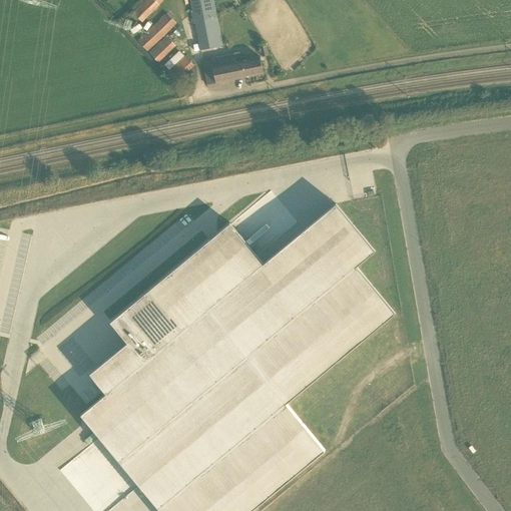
[(140,24),(164,0),(143,0),(130,13),(140,24)]
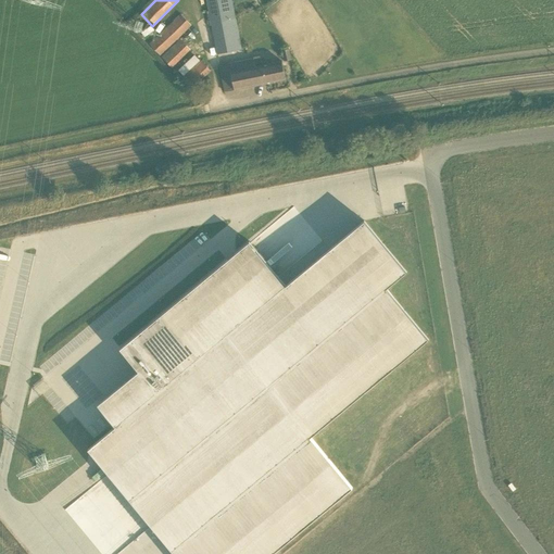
[(204,0),(215,55),(239,51),(229,0),(204,0)]
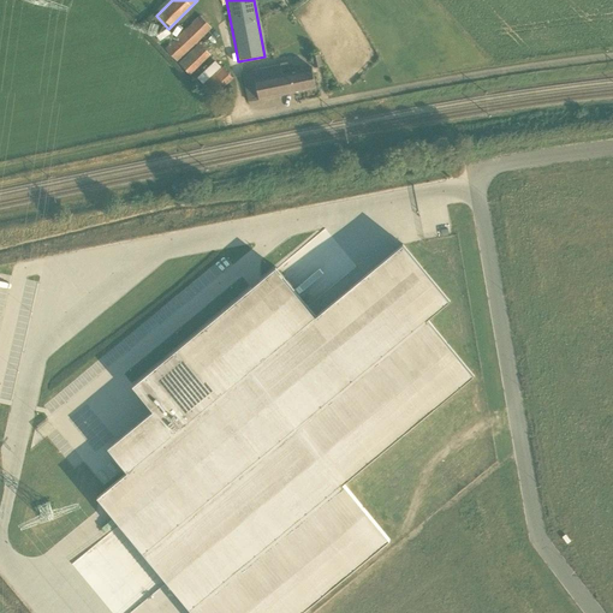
[(176,63),(209,30),(197,17),(164,51),(176,63)]
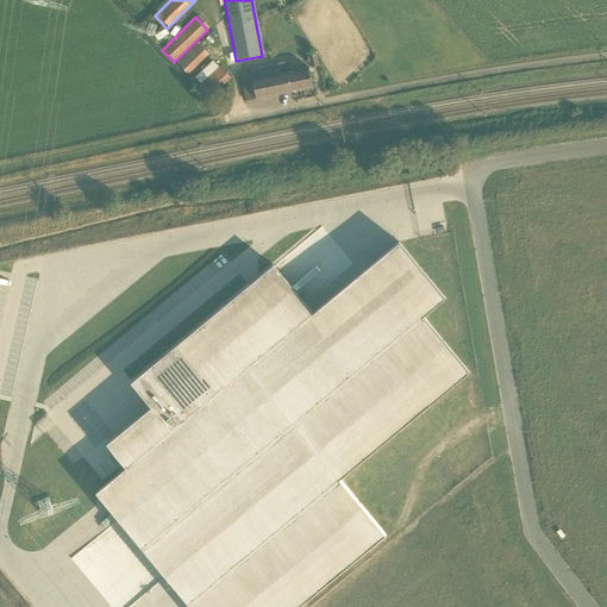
[(186,75),(206,56),(195,45),(175,64),(186,75)]
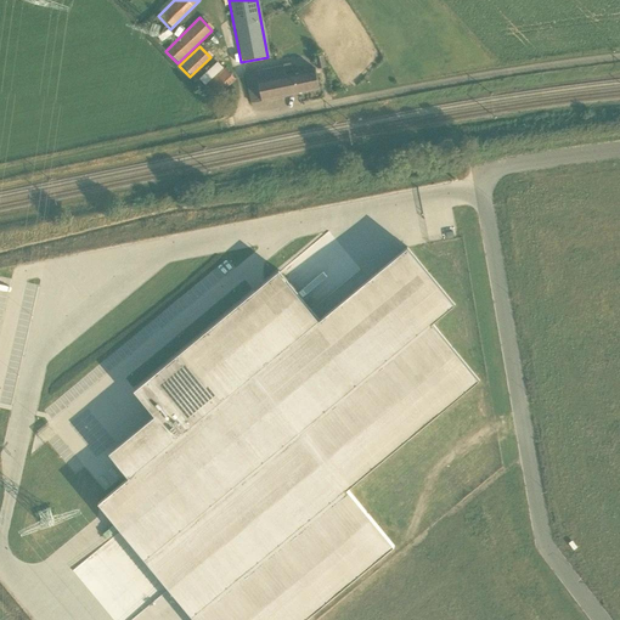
[(315,71),(323,69),(321,57),(314,58),(315,71)]
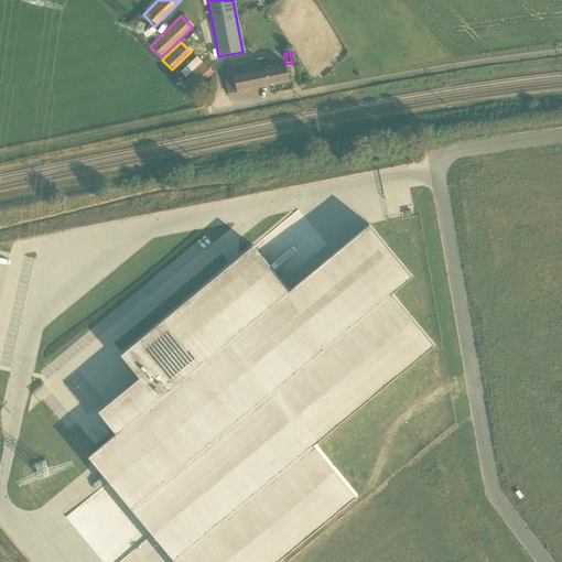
[(262,65),(261,58),(220,67),(226,95),(236,93),(236,94),(288,83),(284,64),(267,67),(267,65),(262,65)]
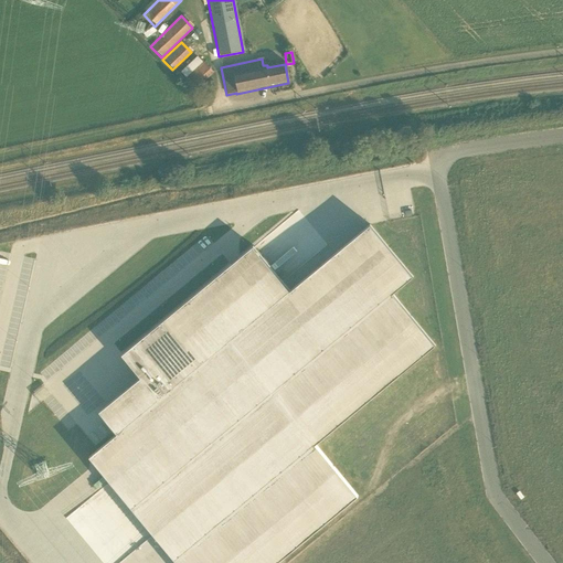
[(192,92),(212,74),(202,63),(183,81),(192,92)]
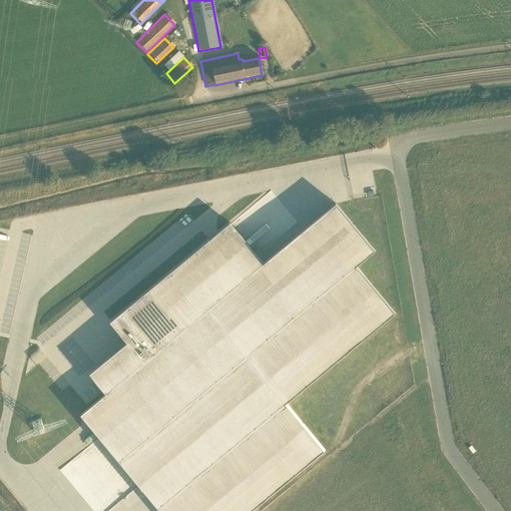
[(369,173),(358,175),(359,186),(370,184),(369,173)]
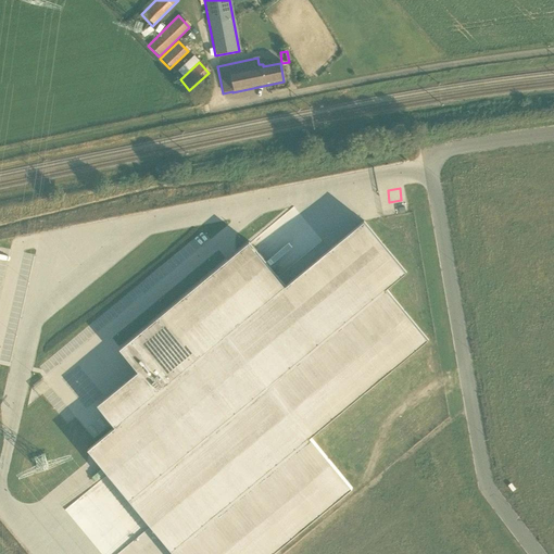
[(86,451),(172,553),(271,553),(351,488),(310,438),(427,339),(385,289),(405,272),(363,222),(284,287),(247,243),(118,350),(137,373),(97,406),(114,428),(86,451)]
